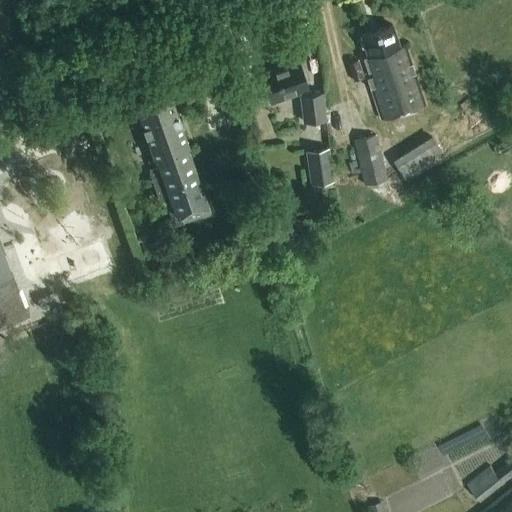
[(399,47),(392,26),(360,36),(361,39),(358,41),(361,49),(365,50),(368,57),(363,59),(368,73),(365,74),(381,120),(425,106),(405,45),(399,47)]
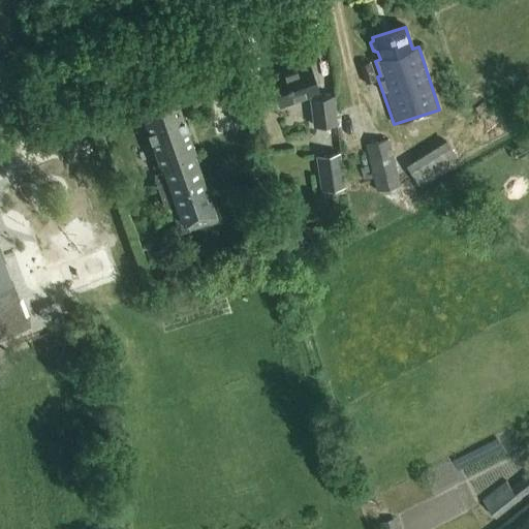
[(376,82),(370,62),(359,66),(365,85),(376,82)]
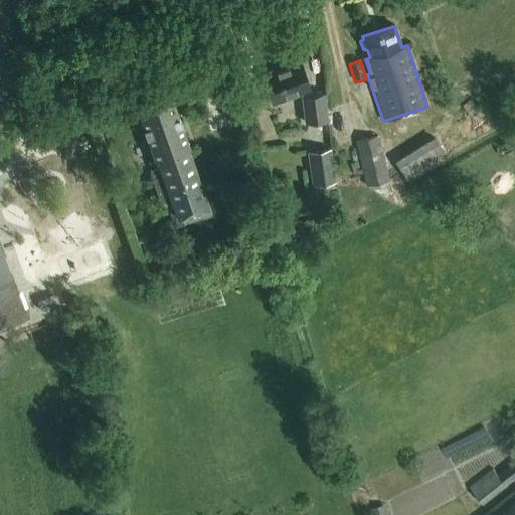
[(309,90),(300,62),(262,75),(271,103),(300,93),(303,98),(302,98),(304,124),(327,121),(324,96),(312,97),(309,90)]
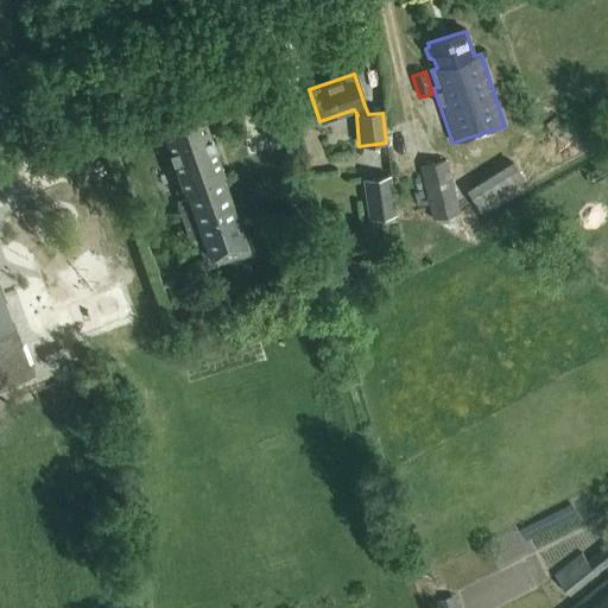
[(223,177),(225,177),(202,114),(160,128),(182,190),(178,191),(184,210),(179,211),(190,241),(196,239),(207,268),(216,266),(216,267),(251,255),(247,245),(223,177)]
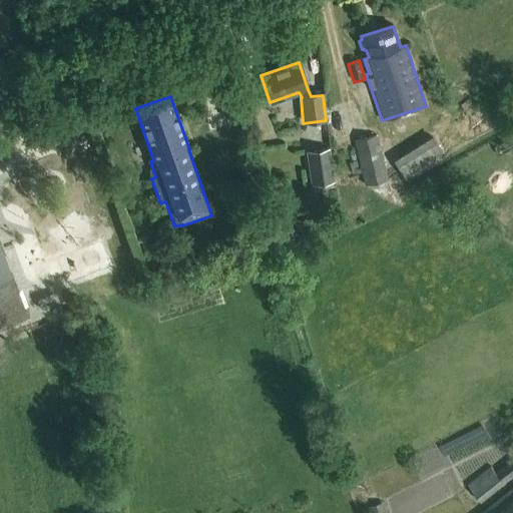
[(364,186),(388,180),(376,135),(353,141),(364,186)]
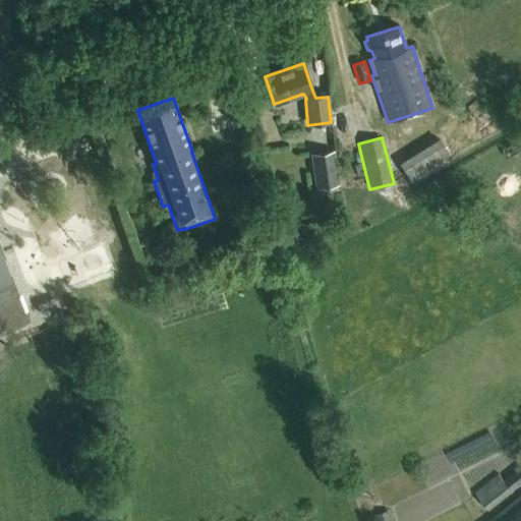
[(411,185),(452,161),(439,139),(398,164),(411,185)]
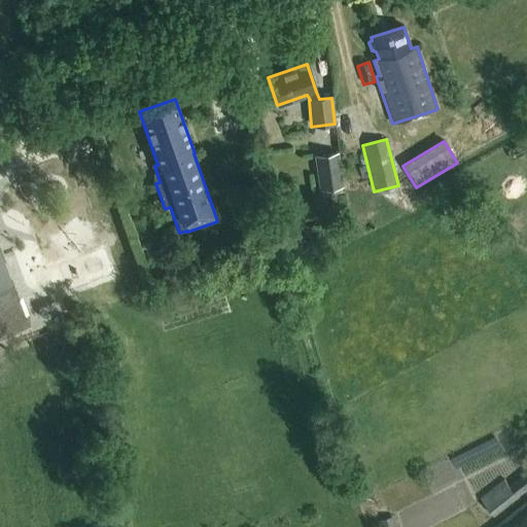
[(312,156),(316,189),(341,186),(336,153),(312,156)]
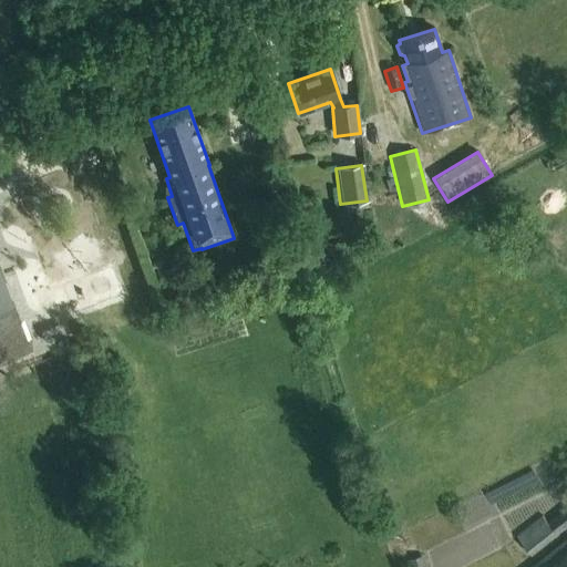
[(0,362),(30,351),(0,271),(0,362)]
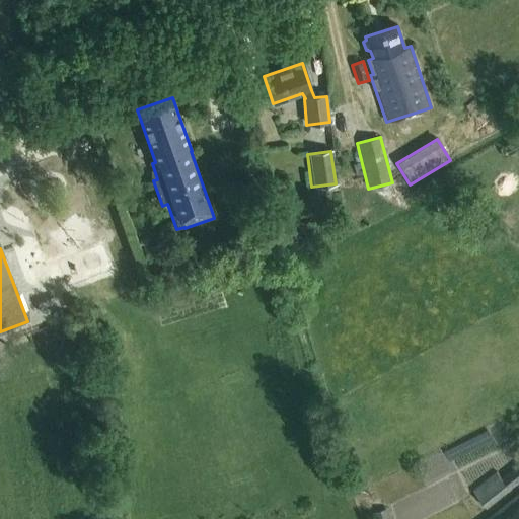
[(47,264),(29,270),(43,310),(61,304),(47,264)]
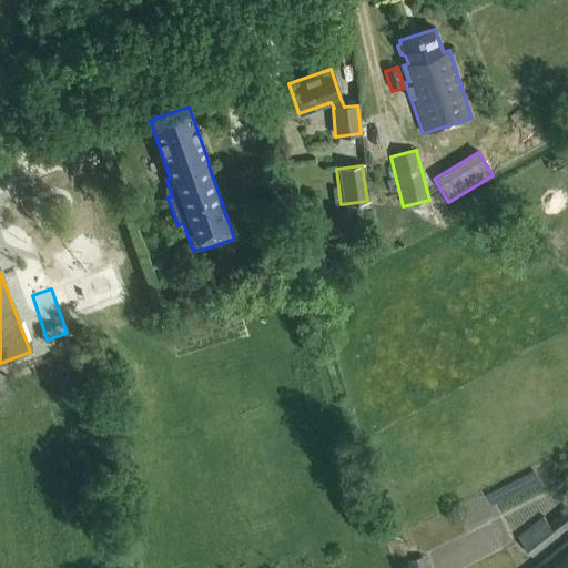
[(534,557),(567,529),(567,508),(548,524),(543,518),(517,538),(534,557)]
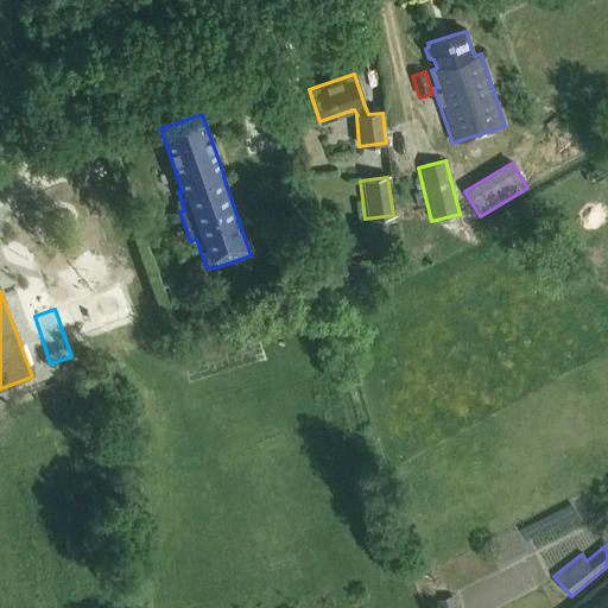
[(607,607),(607,580),(571,607),(607,607)]
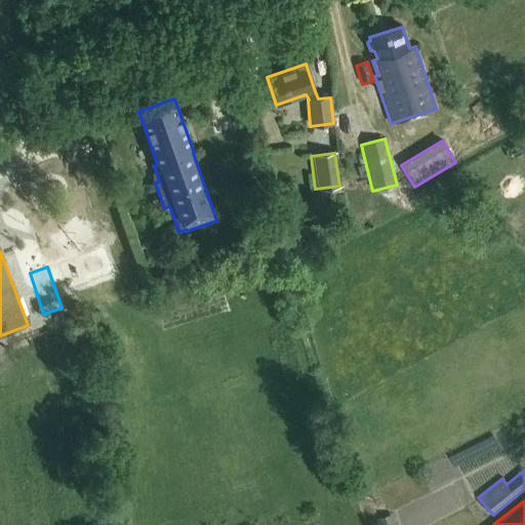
[(376,524),(397,524),(395,515),(375,521),(376,524)]
